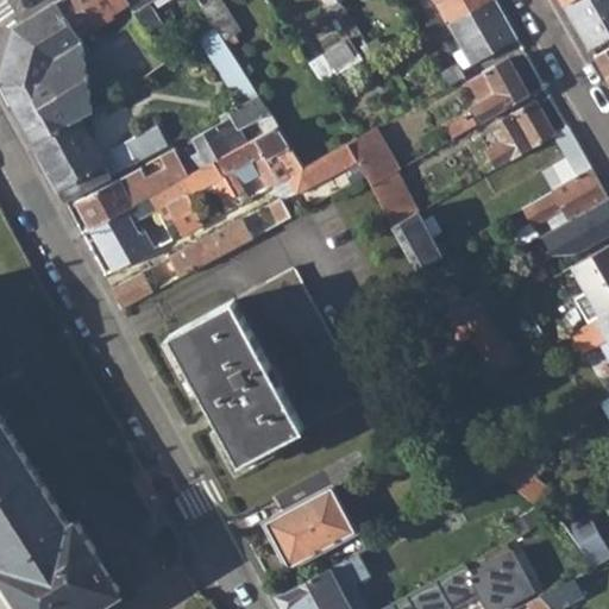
[(56,0),(17,25),(2,83),(32,139),(79,112),(92,104),(86,41),(80,30),(60,0),(56,0)]
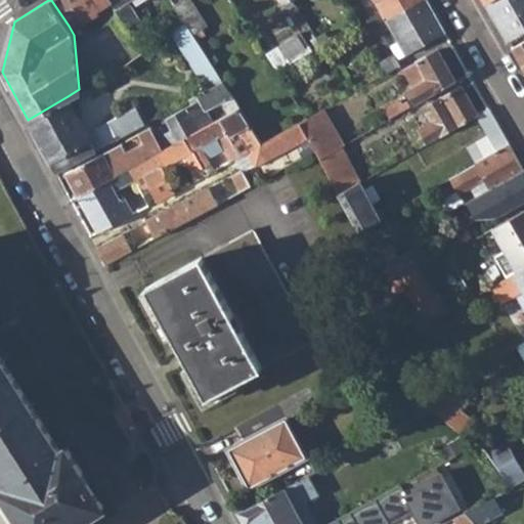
[(51,0),(69,26),(111,0),(51,0)]
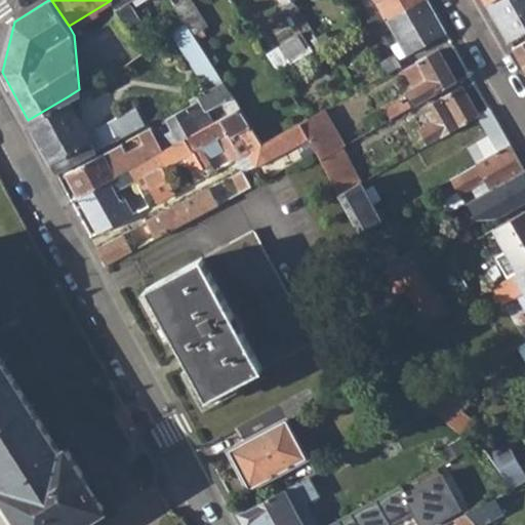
[(111,0),(128,28),(138,21),(127,2),(130,0),(111,0)]
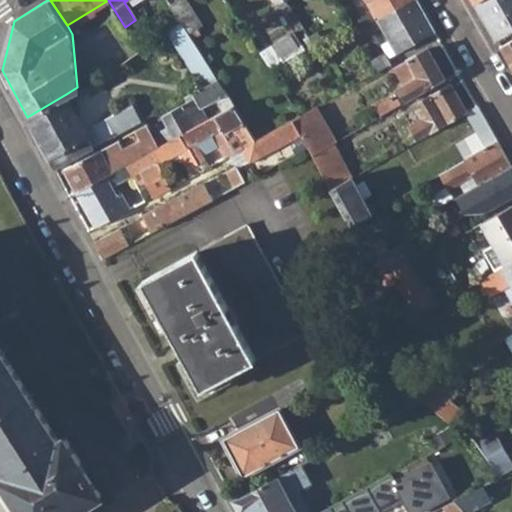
[(365,0),(377,20),(378,18),(410,0),(365,0)]
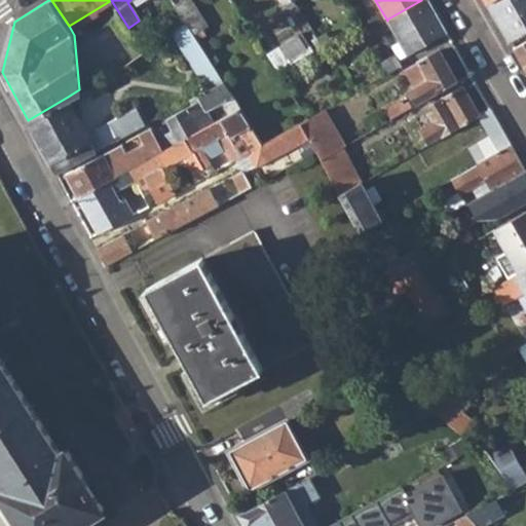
[(428,0),(421,0),(388,19),(392,27),(408,53),(447,32),(428,0)]
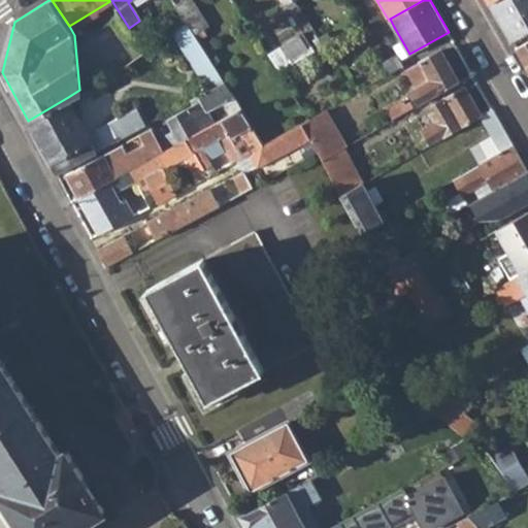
[(527,26),(527,0),(489,0),(509,37),(527,26)]
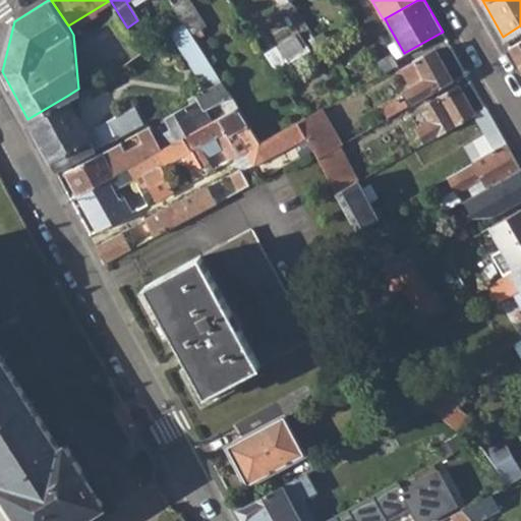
[(331,59),(389,26),(385,18),(384,20),(363,32),(327,52),(331,59)]
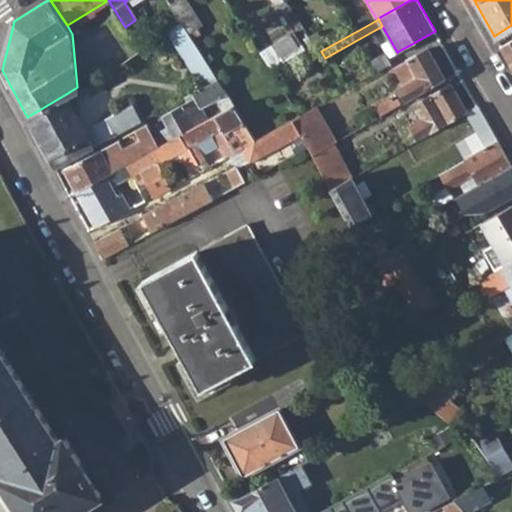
[(169,34),(202,87),(217,79),(183,26),(169,34)]
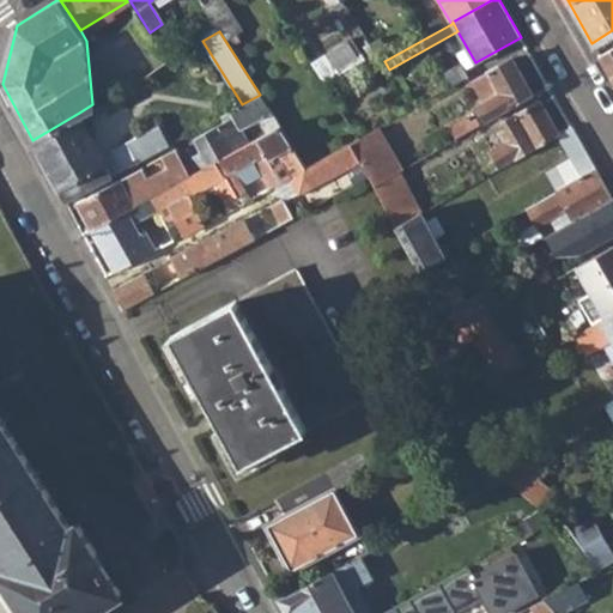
[(612,46),(599,55),(612,79),(612,46)]
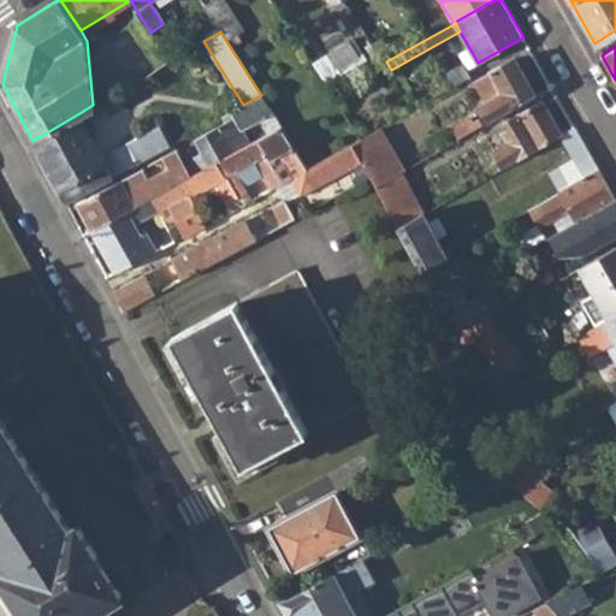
[(468,111),(478,128),(485,123),(520,104),(498,66),(465,84),(477,106),(468,111)]
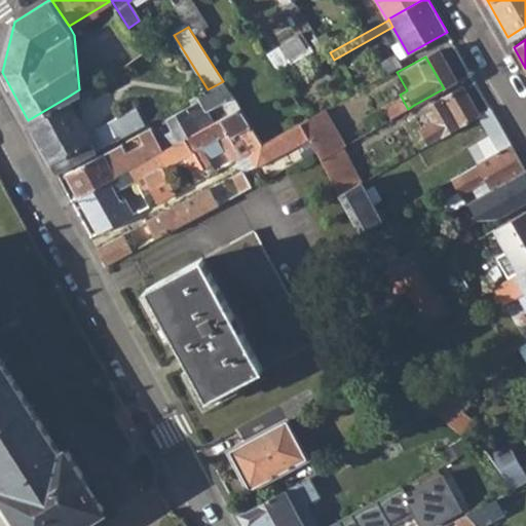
[(166,116),(180,140),(188,135),(220,117),(240,107),(223,81),(208,89),(199,94),(201,99),(166,116)]
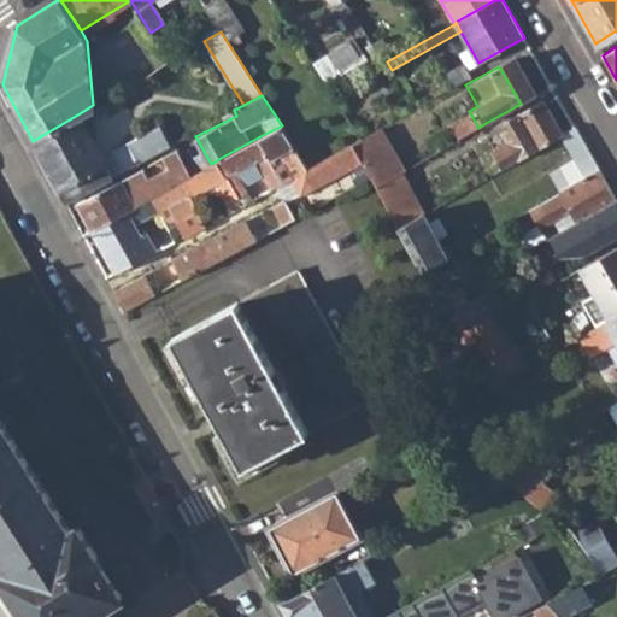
[(532,99),(495,121),(504,133),(495,137),(501,148),(487,157),(497,174),(552,140),(556,139),(536,107),(532,99)]
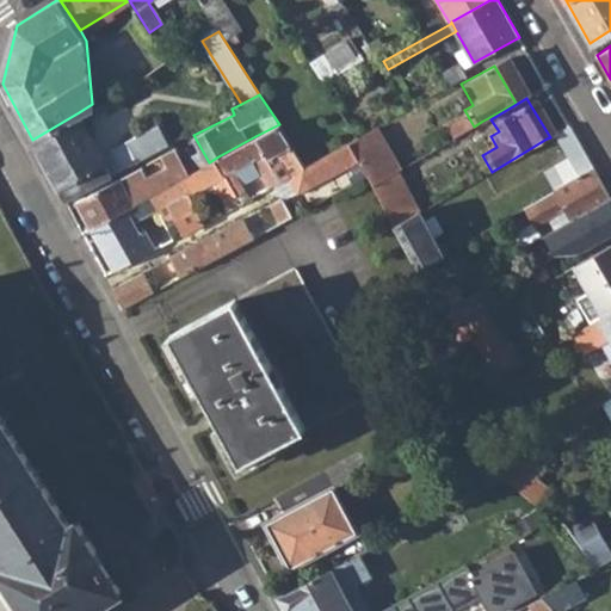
[(100,150),(79,112),(32,140),(66,199),(113,174),(100,150)]
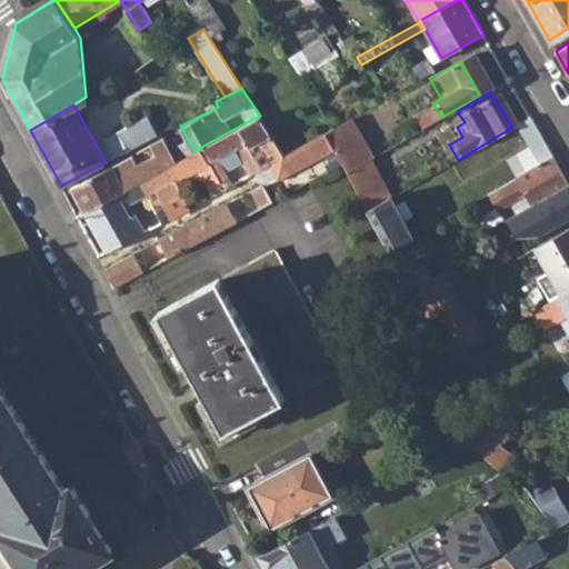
[(149,116),(93,140),(106,162),(160,132),(149,116)]
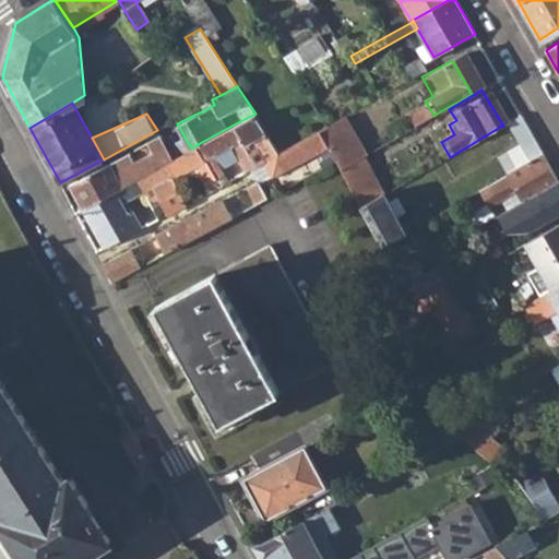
[(234,125),(257,165),(268,158),(276,171),(298,159),(290,146),(280,152),(256,114),(234,125)]
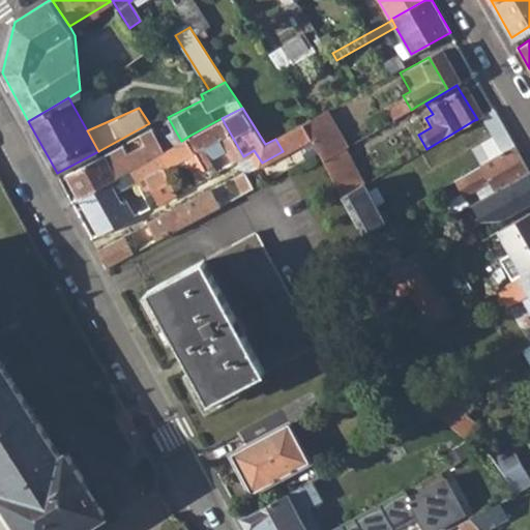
[(481,117),(504,154),(516,147),(495,110),(484,115),(481,117)]
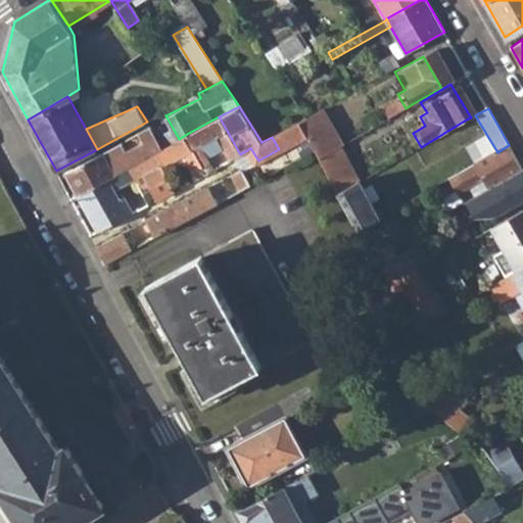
[(325,133),(315,113),(306,119),(301,122),(310,136),(322,158),(326,155),(317,137),(325,133)]
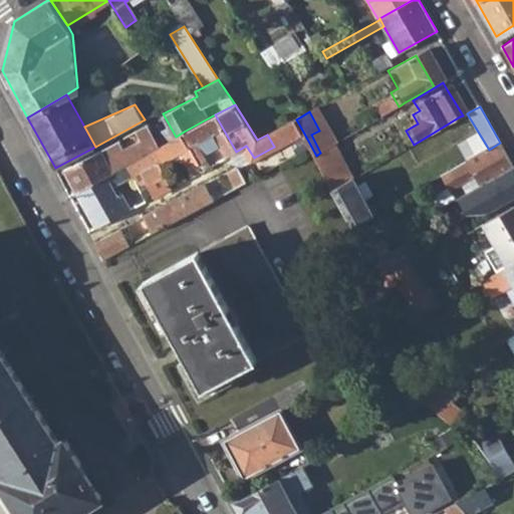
[(215,114),(184,132),(191,146),(212,134),(226,157),(236,152),(215,114)]
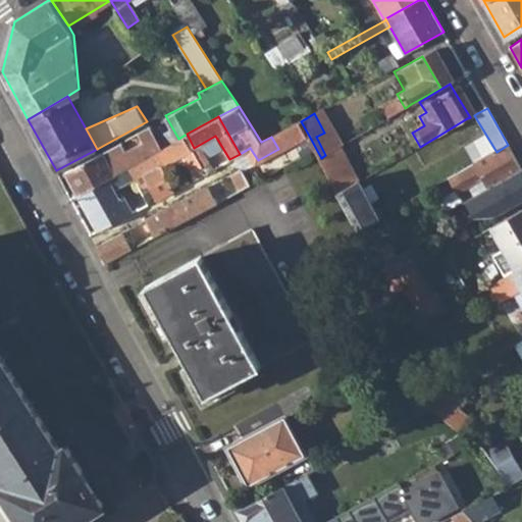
[(301,121),(271,137),(278,149),(278,152),(309,136),(301,121)]
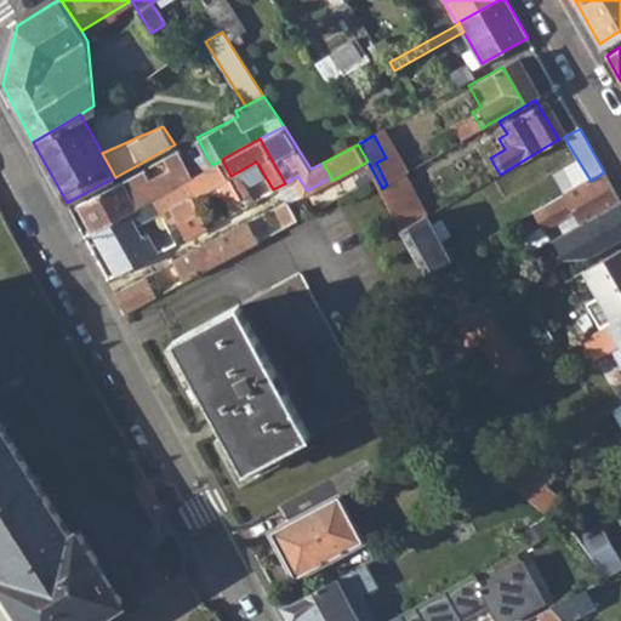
[(79,201),(93,229),(134,209),(158,194),(186,180),(194,175),(178,148),(165,155),(171,166),(144,180),(138,169),(79,201)]
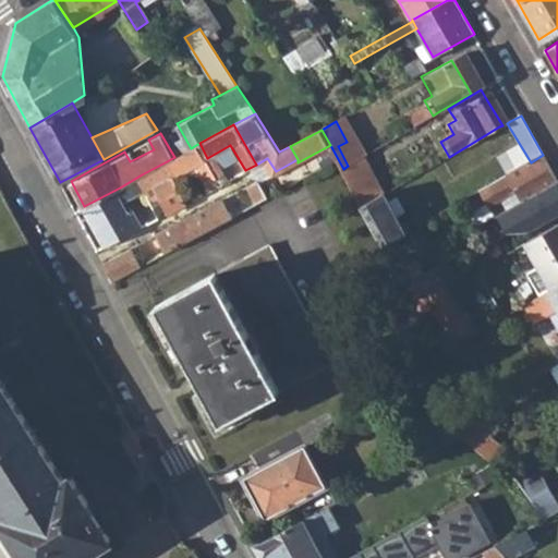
[(358,160),(347,142),(338,146),(348,166),(355,161),(358,160)]
